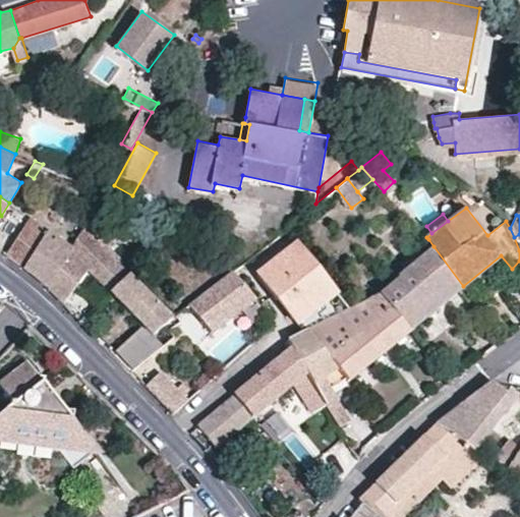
[(50,286),(73,247),(31,216),(7,253),(50,286)]
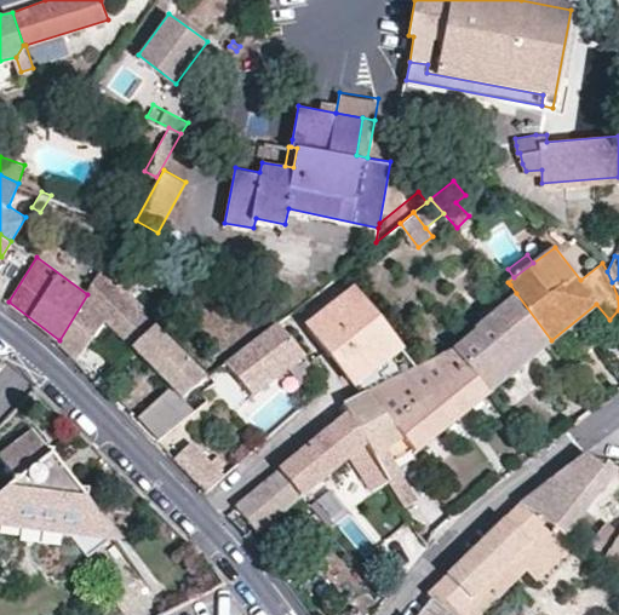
[(144,304),(105,264),(87,294),(59,340),(76,357),(107,317),(133,344),(155,323),(139,308),(144,304)]
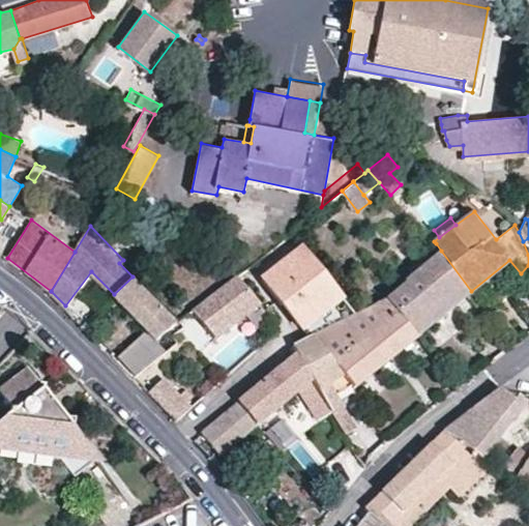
[(267,244),(277,236),(272,229),(262,237),(267,244)]
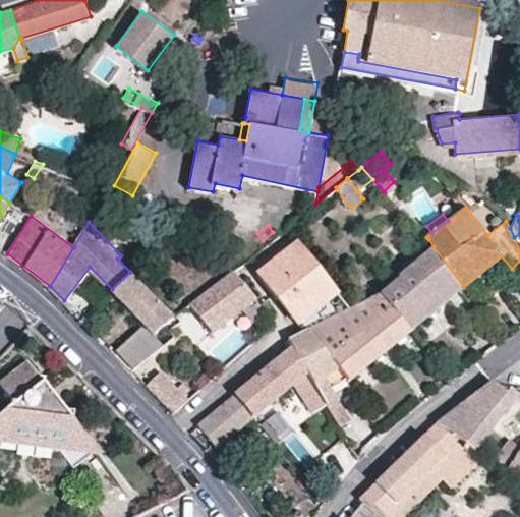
[(420,259),(434,246),(428,239),(414,251),(420,259)]
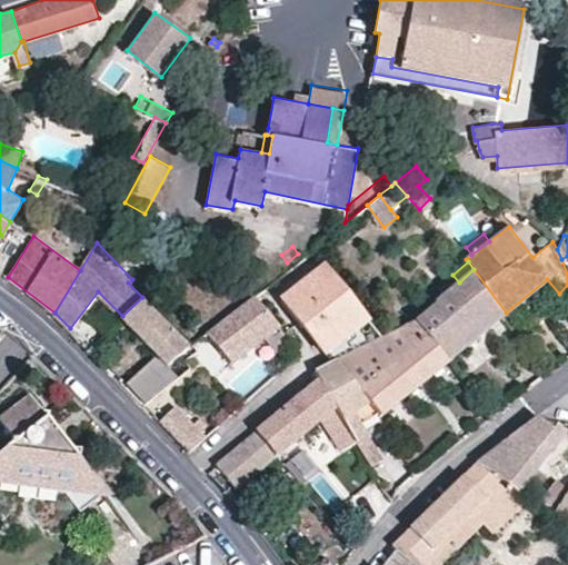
[(382,335),(325,263),(281,296),(331,359),(382,335)]
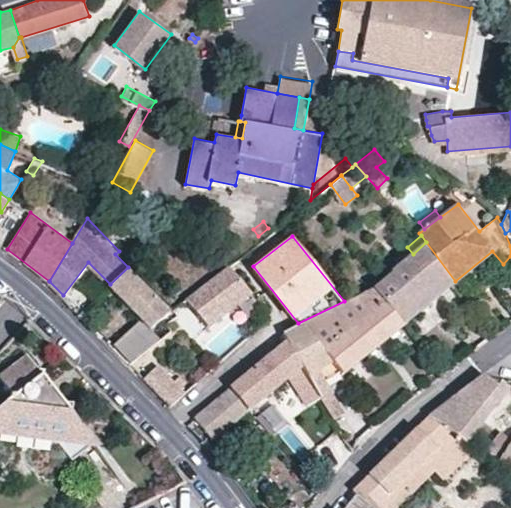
[(404,322),(455,281),(426,242),(413,254),(373,286),(404,322)]
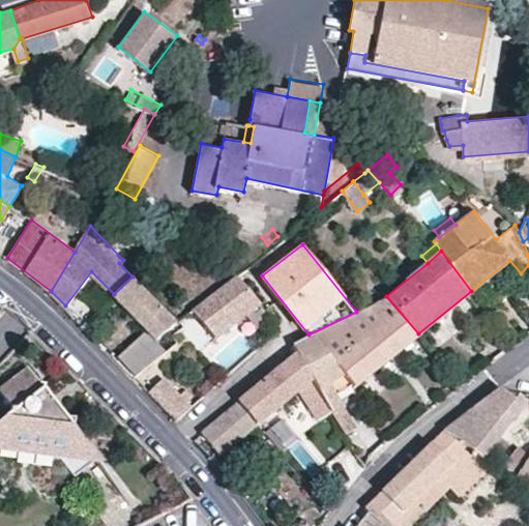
[(246,313),(261,301),(237,272),(192,308),(215,337),(246,313)]
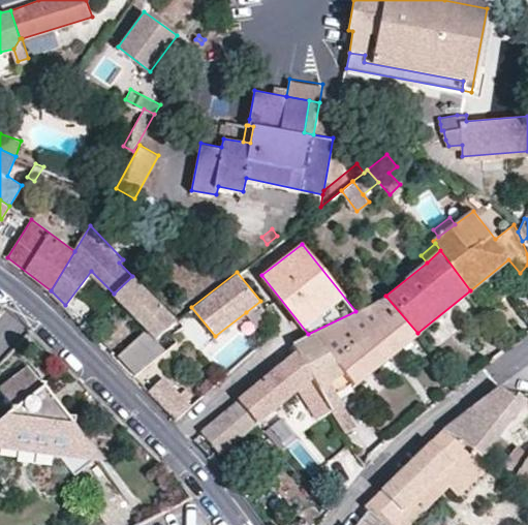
[(176,320),(132,276),(114,294),(145,327),(155,339),(176,320)]
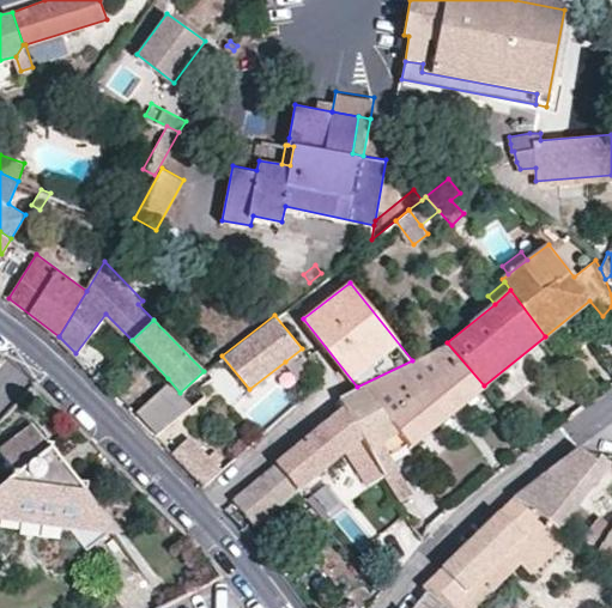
[(410,445),(484,385),(447,342),(412,360),(357,387),(339,396),(345,407),(385,474),(399,500),(413,492),(391,455),(382,442),(399,432),(408,443),(410,445)]
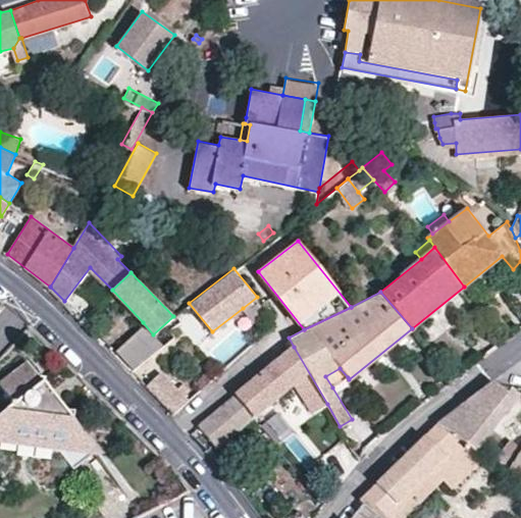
[(268,309),(257,297),(243,308),(254,320),(268,309)]
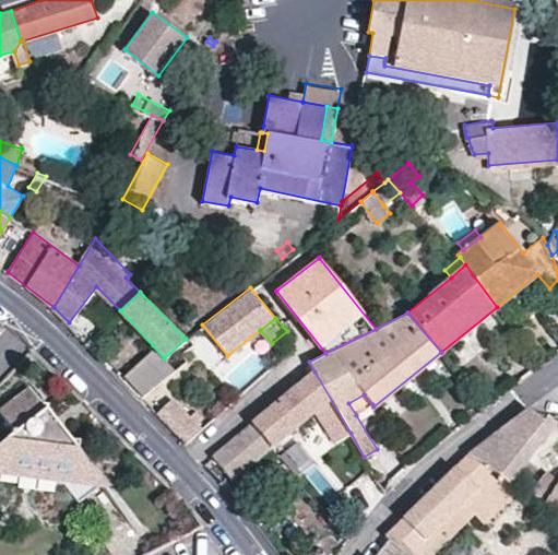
[(145,353),(166,375),(173,368),(164,358),(153,345),(145,353)]
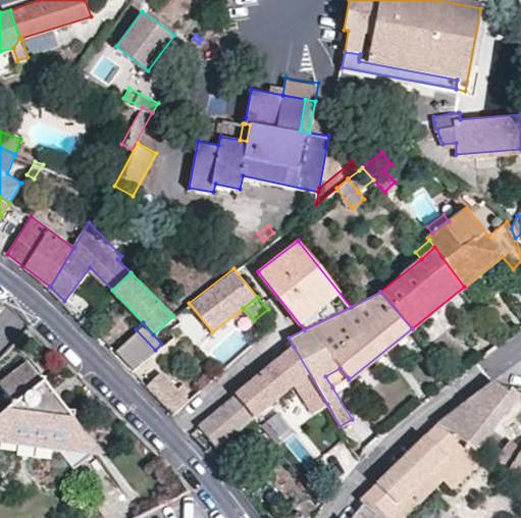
[(155,350),(136,329),(113,351),(133,369),(155,350)]
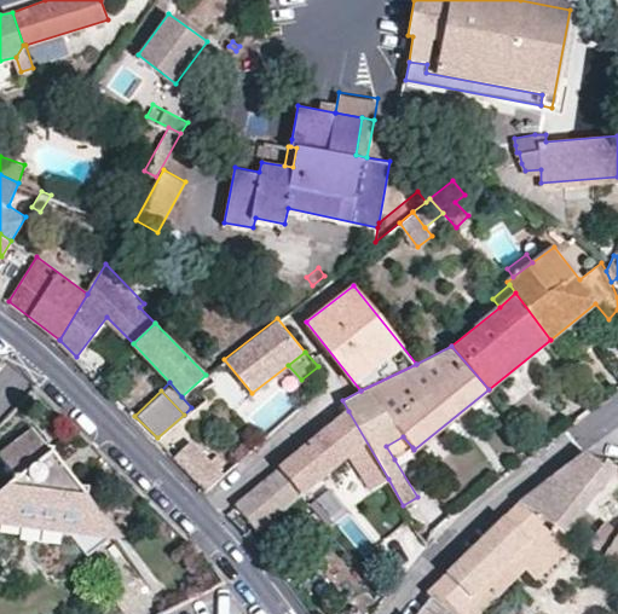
[(388,479),(348,411),(279,468),(301,493),(351,452),(373,488),(388,479)]
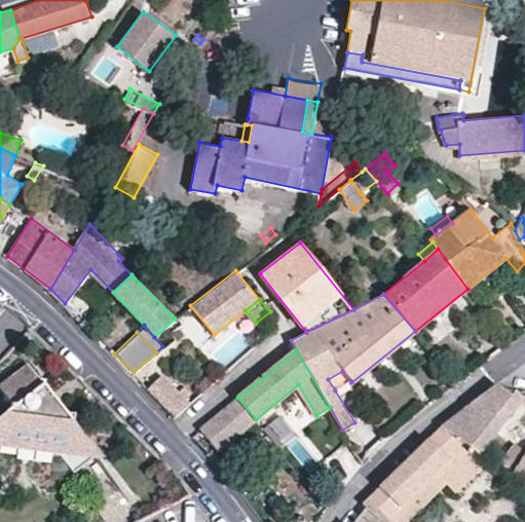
[(0,382),(15,404),(0,415),(0,441),(64,452),(75,469),(98,452),(28,362),(0,381),(0,382)]
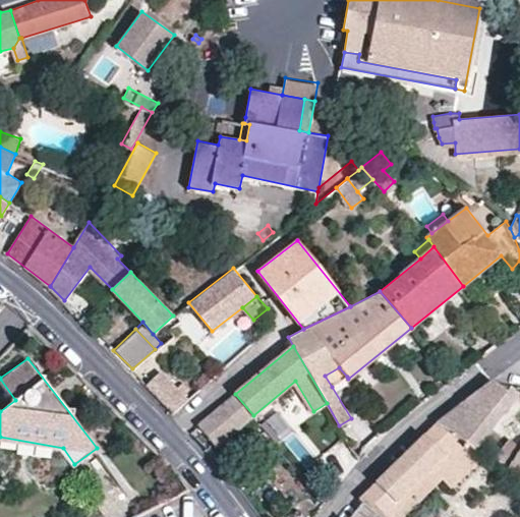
[(347,377),(339,367),(325,376),(332,387),(347,377)]
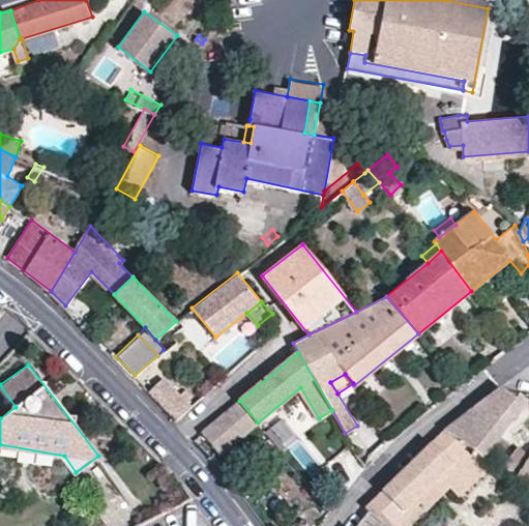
[(181,392),(165,375),(148,390),(176,419),(193,405),(188,400),(181,392)]
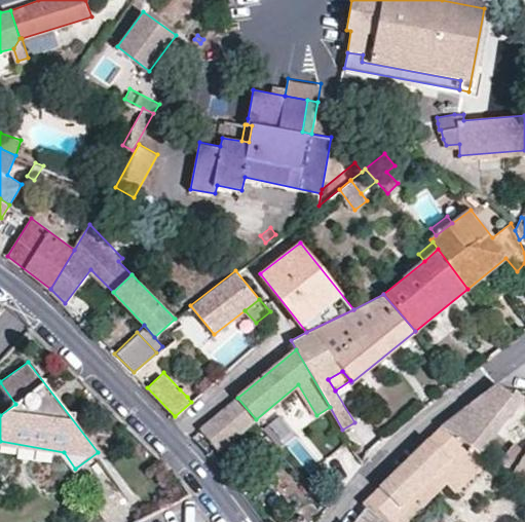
[(498,429),(521,401),(497,382),(467,405),(498,429)]
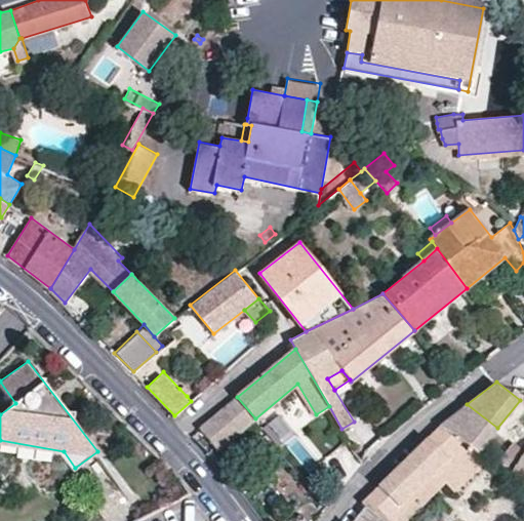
[(192,390),(185,383),(179,389),(187,396),(192,390)]
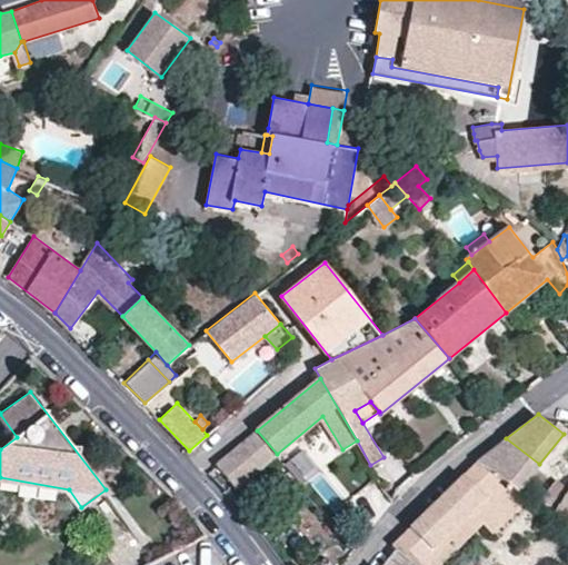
[(236,486),(277,454),(257,430),(217,464),(236,486)]
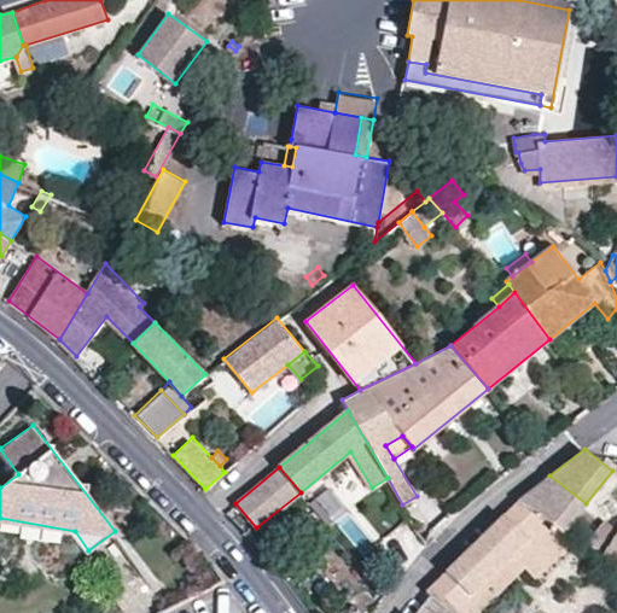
[(577,514),(586,503),(549,476),(519,498),(563,533),(577,514)]
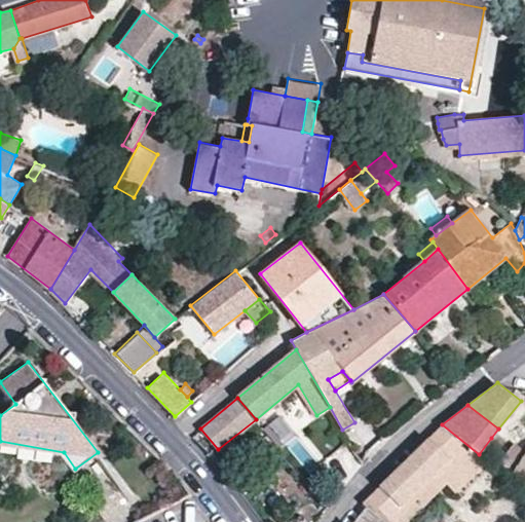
[(405,521),(435,492),(425,483),(450,459),(467,478),(486,460),(479,454),(442,424),(365,501),(368,504),(389,521),(405,521)]
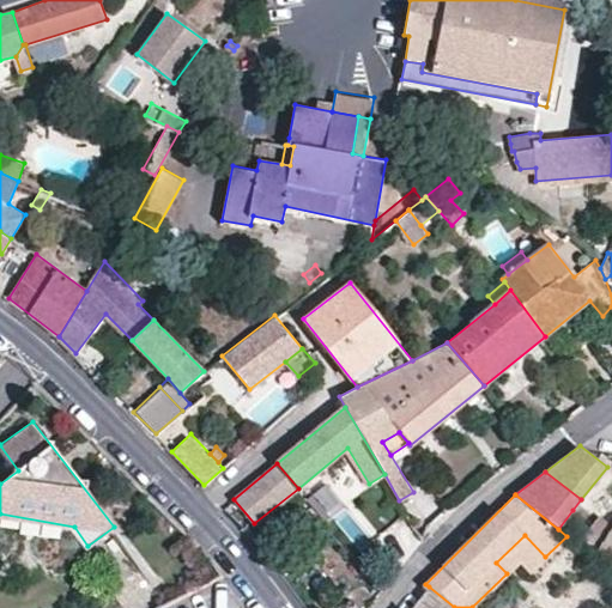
[(580,540),(592,526),(573,510),(558,529),(580,540)]
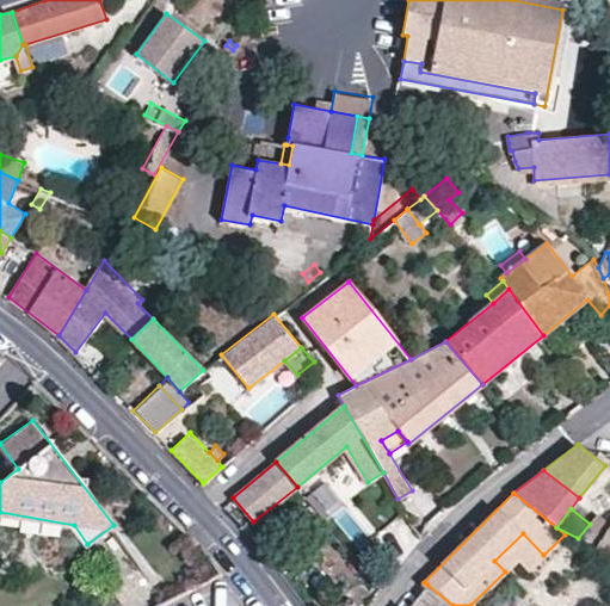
[(596,548),(609,525),(609,518),(599,512),(590,524),(578,538),(596,548)]
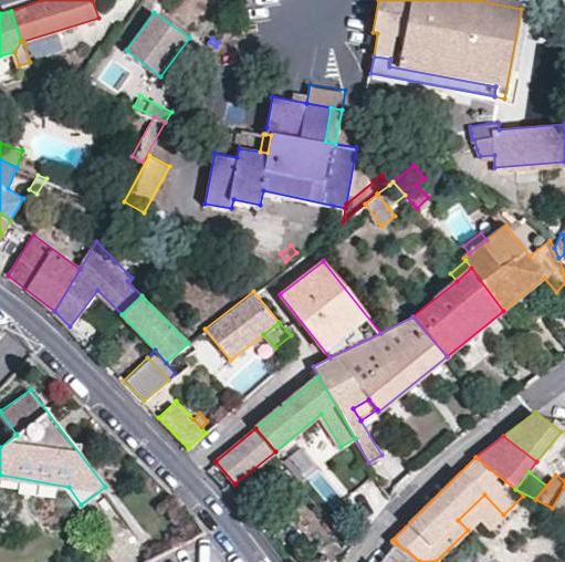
[(564,487),(552,508),(564,513),(564,487)]
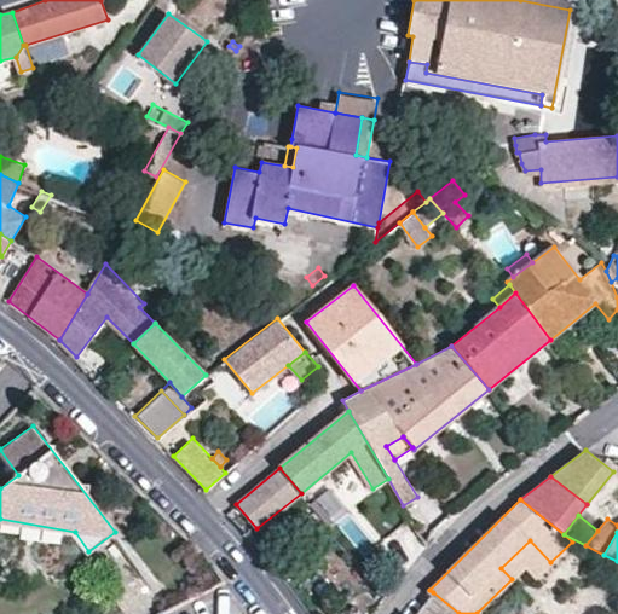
[(550,562),(530,540),(501,568),(512,579),(525,567),(535,577),(550,562)]
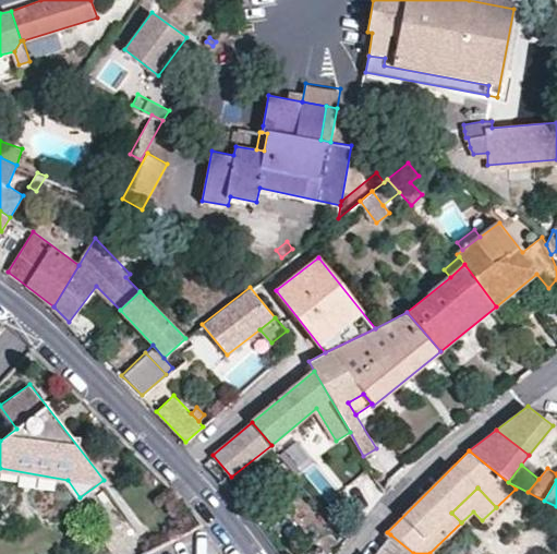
[(413,553),(390,534),(374,553),(413,553)]
